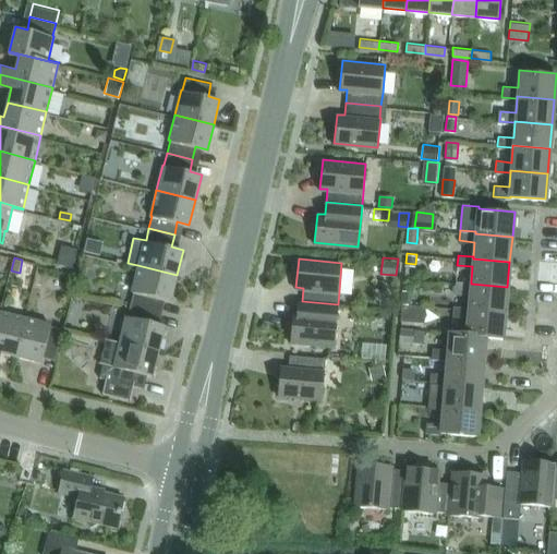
[(177,275),(137,265),(132,290),(133,290),(131,303),(156,310),(159,297),(171,300),(177,275)]
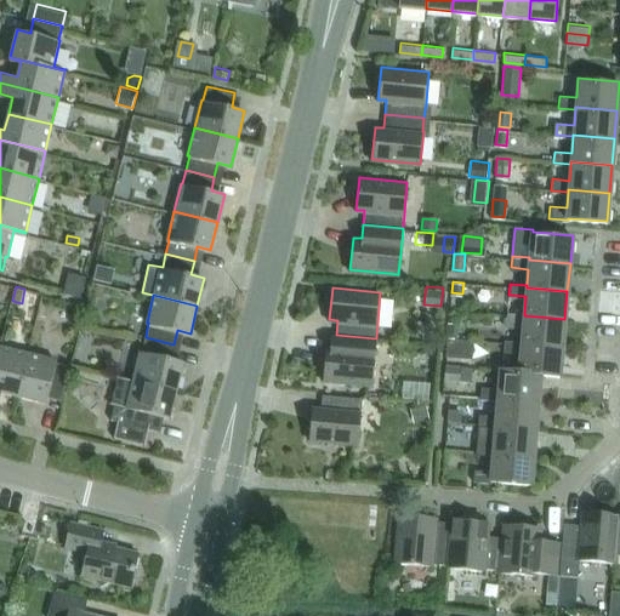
[(522,342),(562,346),(564,319),(524,315),(524,313),(507,311),(506,323),(523,324),(522,340),(522,342)]
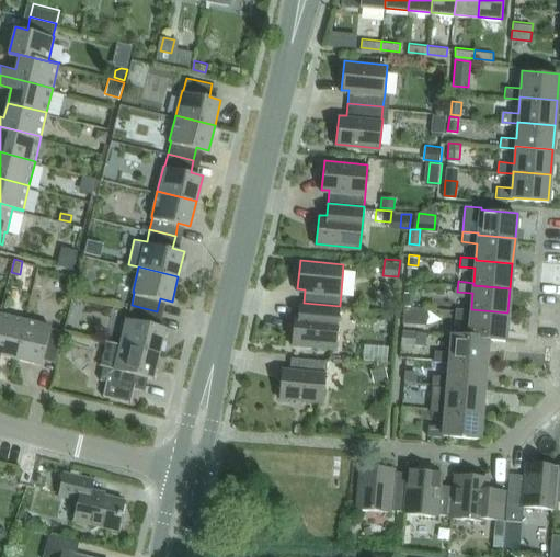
[(415,291),(404,291),(403,305),(414,306),(415,291)]
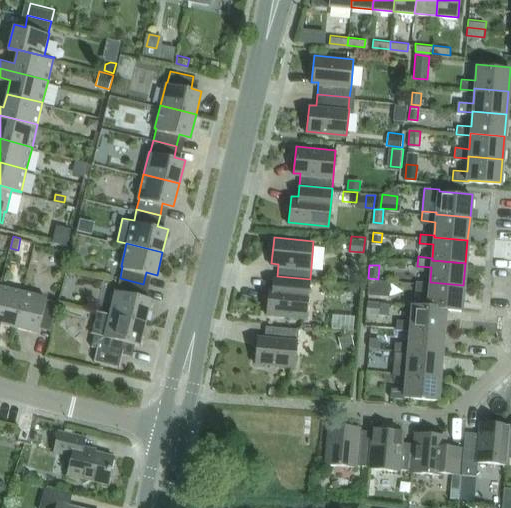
[(309,290),(310,279),(277,276),(276,287),(269,286),(266,313),(306,317),(309,290)]
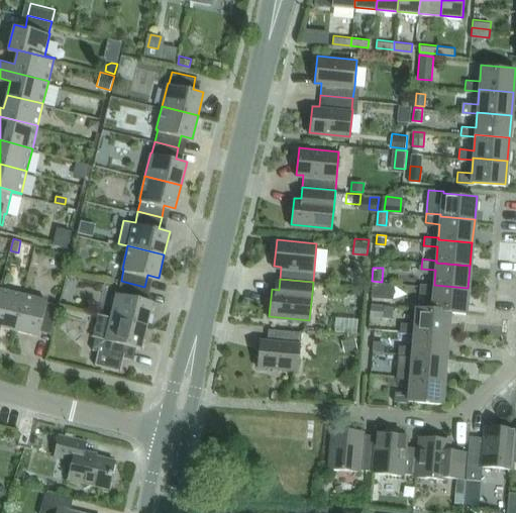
[(116,292),(111,315),(146,324),(152,301),(141,298),(144,287),(121,281),(118,292),(116,292)]
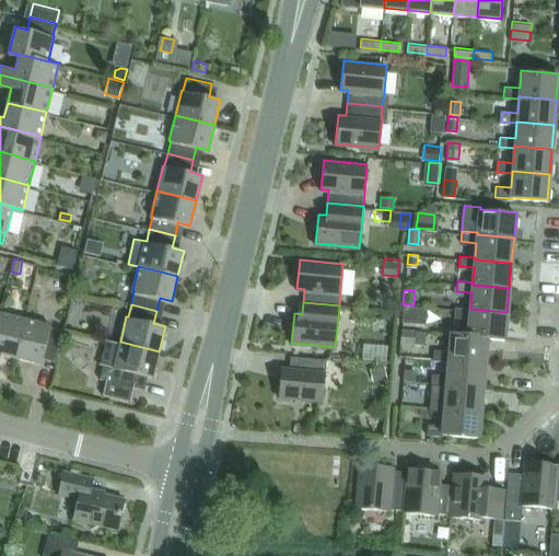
[(419,322),(420,305),(414,305),(403,304),(402,320),(419,322)]
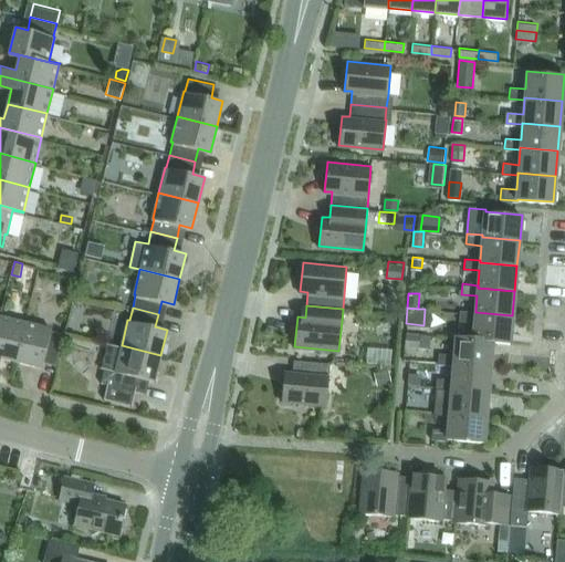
[(512,315),(475,312),(475,310),(460,309),(459,320),(474,321),(473,336),(473,337),(493,340),(510,342),(511,333),(512,315)]
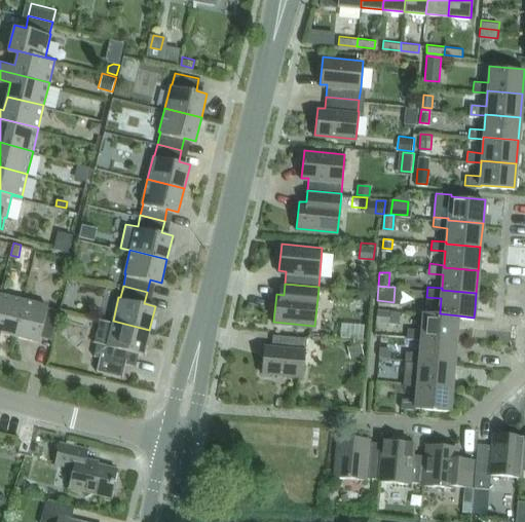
[(15,335),(25,298),(1,292),(0,298),(0,336),(1,331),(15,335)]
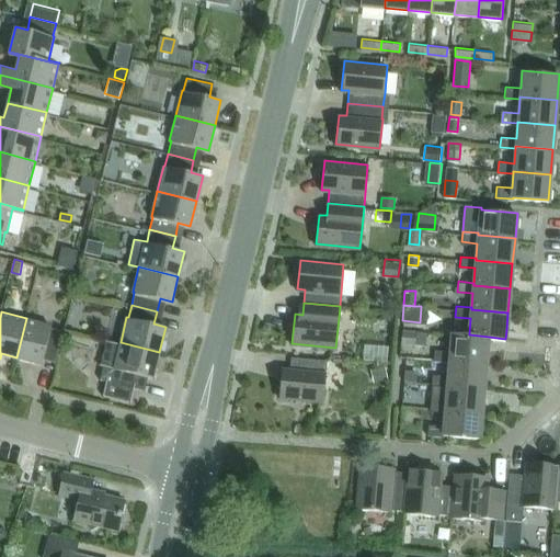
[(50,326),(52,324),(26,318),(16,357),(42,363),(44,351),(57,354),(64,329),(50,326)]
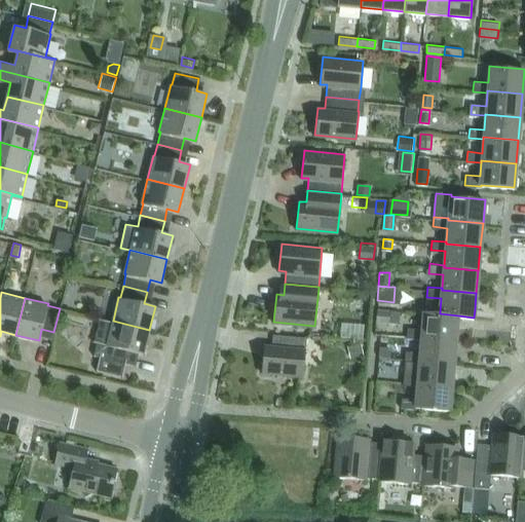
[(376,321),(388,323),(389,308),(377,307),(376,321)]
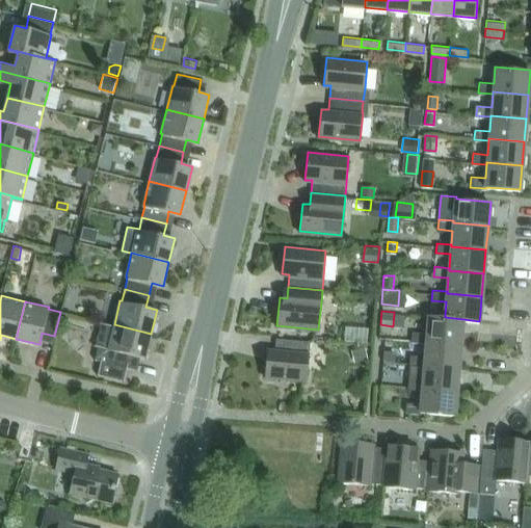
[(68,316),(60,314),(58,321),(67,323),(68,316)]
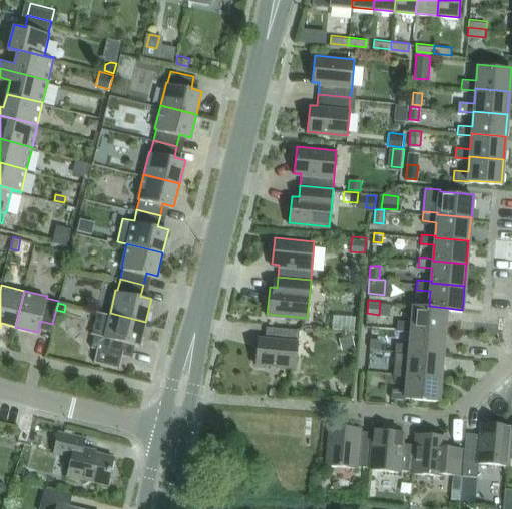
[(429,306),(429,305),(413,304),(412,320),(397,319),(397,329),(411,330),(411,327),(445,330),(447,308),(429,306)]
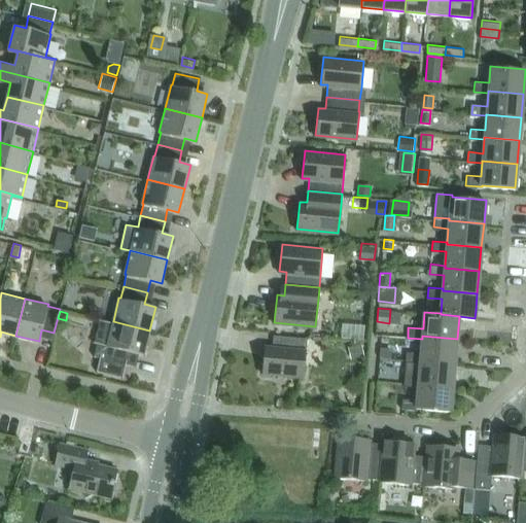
[(123,376),(126,362),(130,363),(133,351),(144,354),(149,330),(113,321),(100,318),(99,319),(101,319),(96,341),(94,340),(94,341),(97,342),(94,354),(100,356),(97,370),(98,370),(121,376),(123,376)]
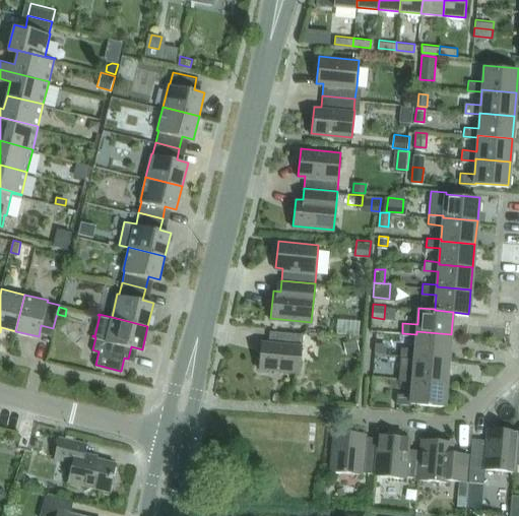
[(300,371),(303,333),(269,329),(268,341),(261,340),(259,368),(300,371)]
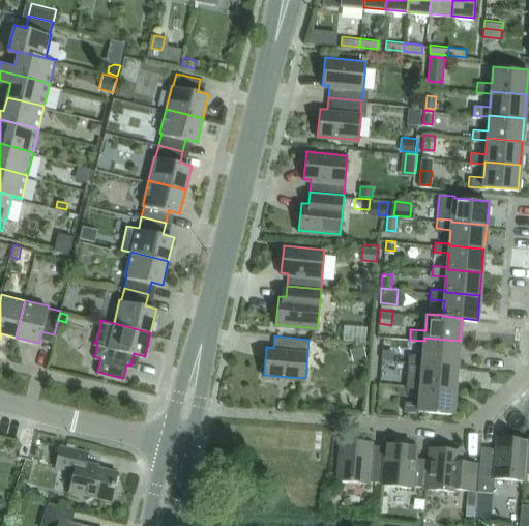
[(408,352),(408,362),(422,363),(422,361),(458,364),(460,341),(424,338),(424,341),(423,353),(408,352)]
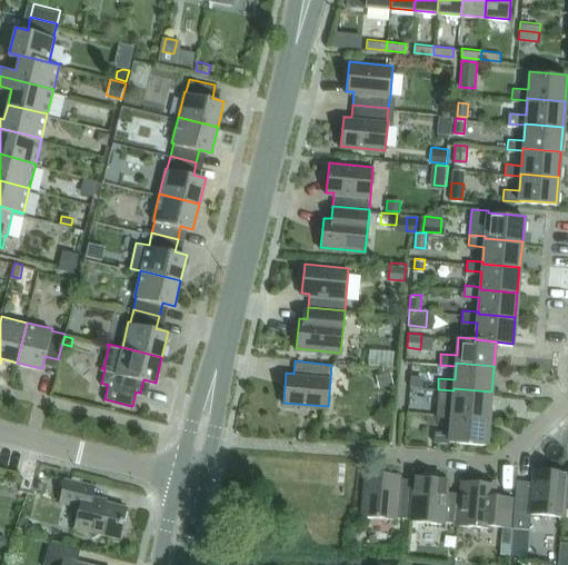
[(382,384),(394,380),(390,368),(379,370),(382,384)]
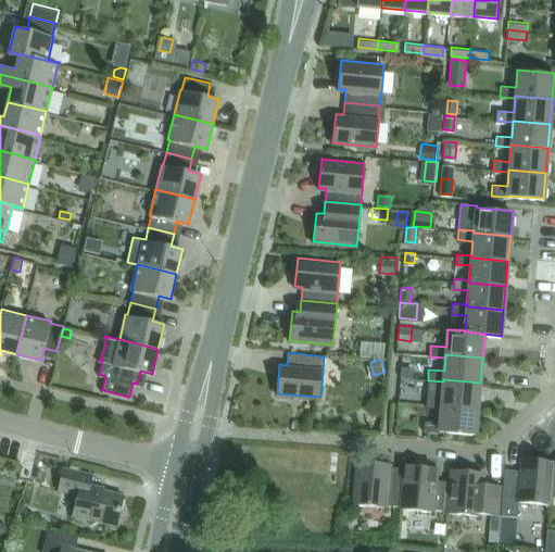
[(413,368),(401,367),(401,375),(413,376),(413,368)]
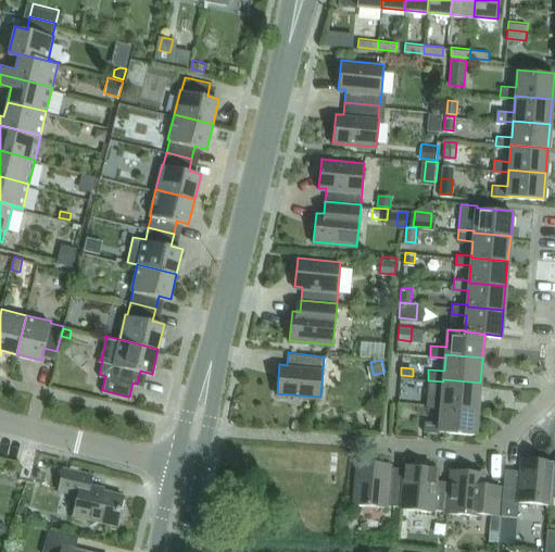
[(426,402),(426,405),(441,406),(441,404),(478,408),(480,383),(443,379),(443,381),(428,380),(426,402)]
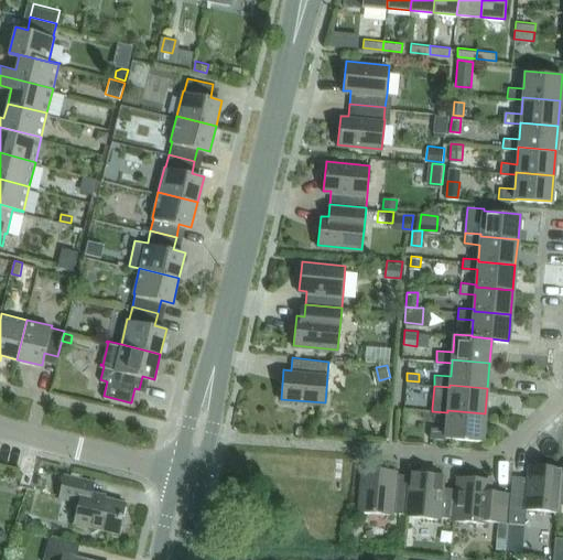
[(447,410),(447,412),(446,427),(431,426),(430,435),(446,438),(446,435),(483,439),(485,413),(447,410)]
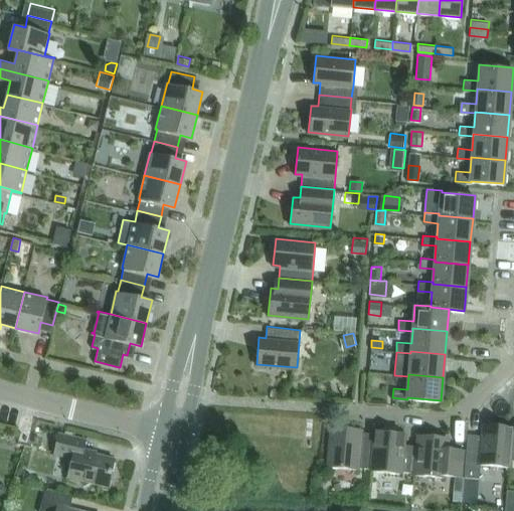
[(480,478),(481,463),(509,466),(509,459),(512,426),(484,423),(483,434),(468,433),(464,476),(480,478)]
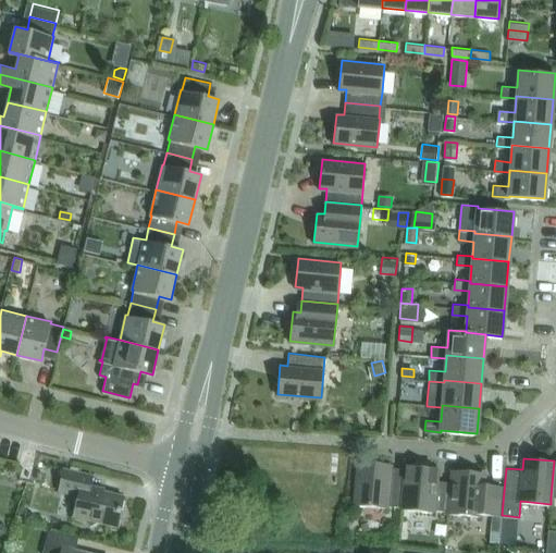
[(403,506),(406,468),(391,466),(391,464),(359,461),(356,504),(386,506),(386,504),(403,506)]
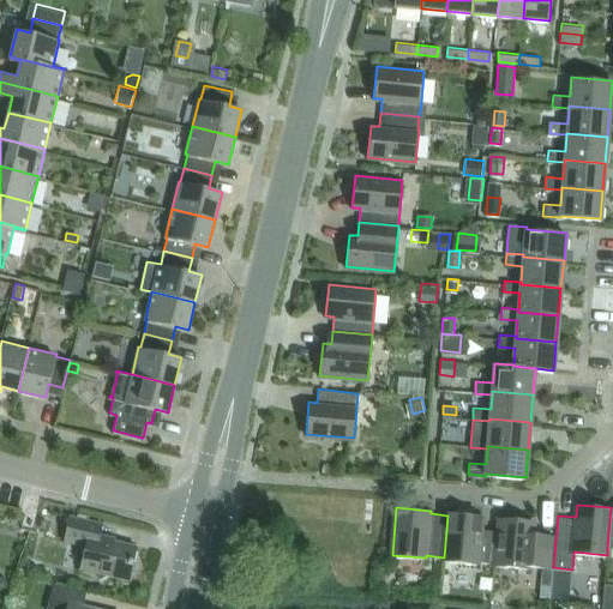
[(448,516),(444,558),(444,560),(478,562),(478,560),(496,561),(499,530),(481,529),(482,516),(449,512),(448,516)]
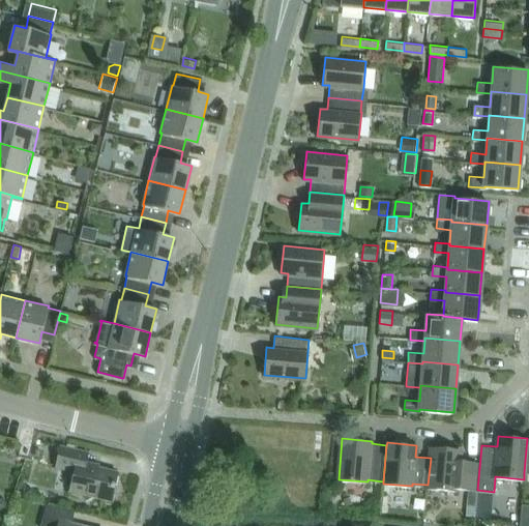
[(31,458),(34,447),(21,443),(18,455),(31,458)]
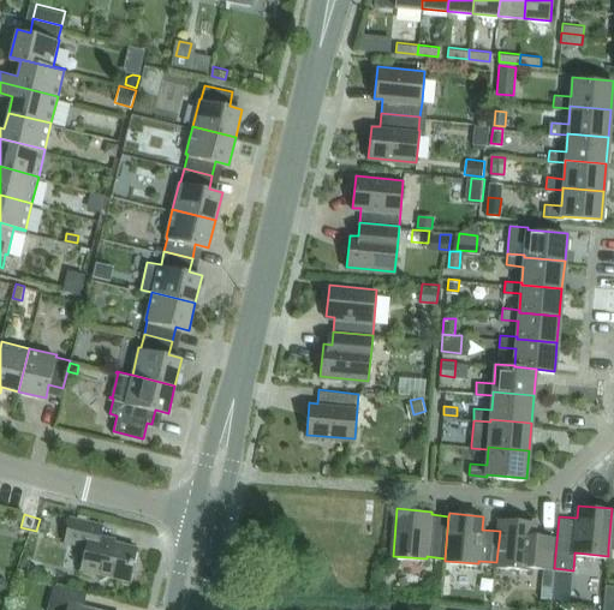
[(100,579),(108,574),(129,579),(137,545),(99,537),(102,522),(71,515),(65,540),(87,545),(82,568),(95,572),(100,579)]
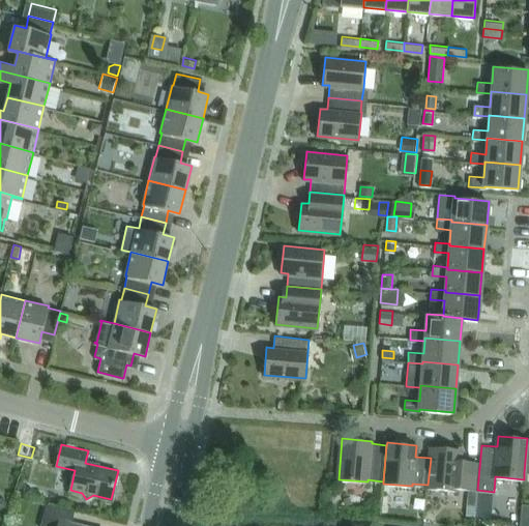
[(432,446),(431,458),(428,485),(428,488),(457,490),(458,488),(473,489),(476,462),(460,460),(461,449),(432,446)]
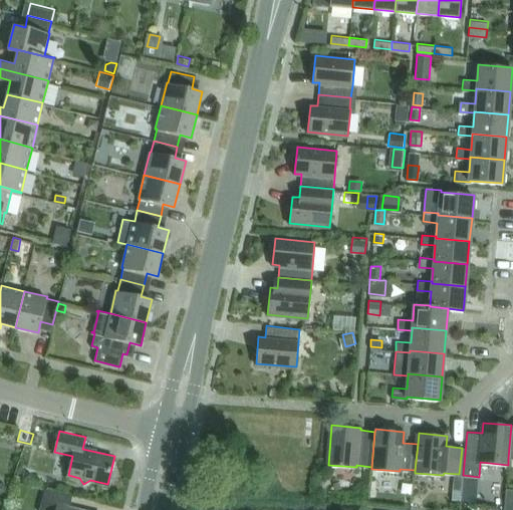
[(0,486),(1,487),(6,486),(9,483),(8,478),(4,475),(0,475),(0,486)]
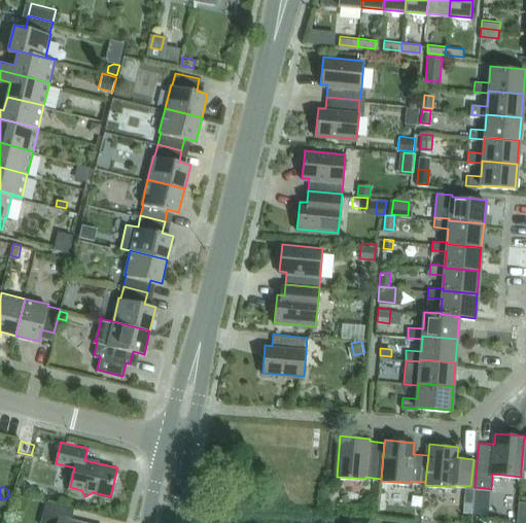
[(519,498),(516,522),(525,522),(525,511),(525,499),(519,498)]
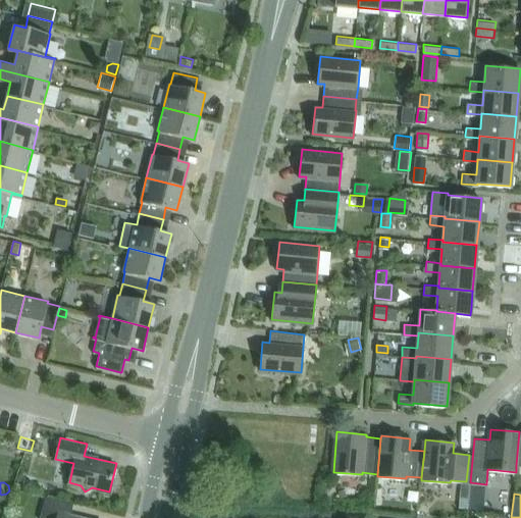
[(87,517),(70,514),(73,502),(45,496),(40,517),(87,517)]
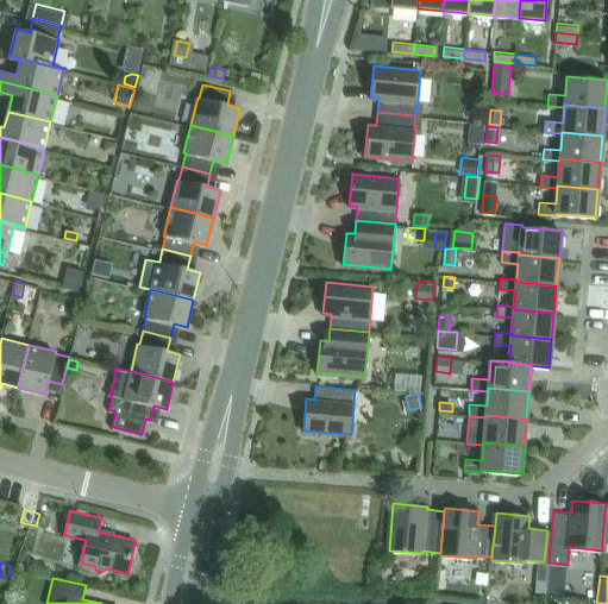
[(537,579),(536,589),(545,590),(546,580),(537,579)]
